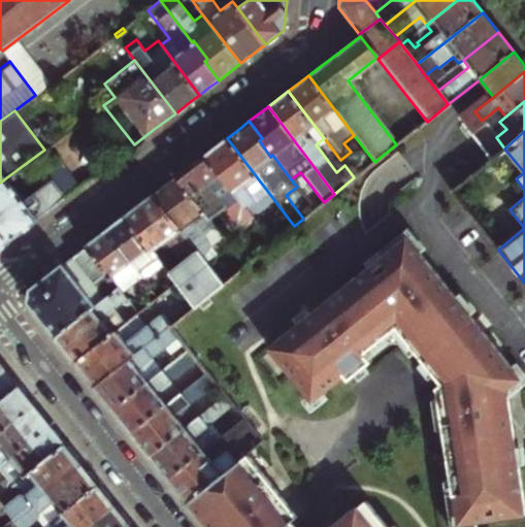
[(274,200),(227,138),(218,144),(203,156),(252,219),(274,200)]
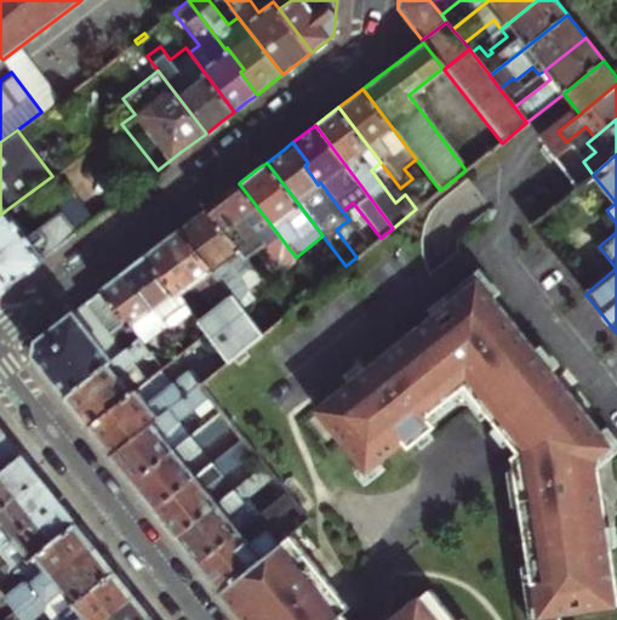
[(296,257),(239,183),(226,194),(206,209),(245,259),(260,248),(274,266),(281,268),(296,257)]
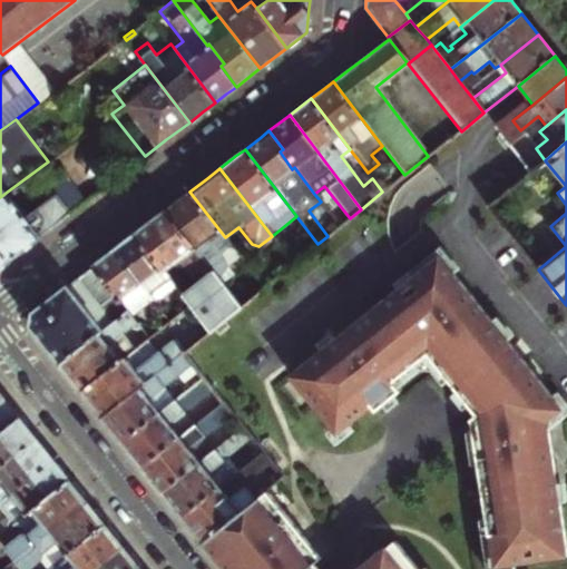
[(6,193),(0,197),(0,266),(38,237),(85,203),(65,177),(50,188),(54,194),(25,216),(6,193)]
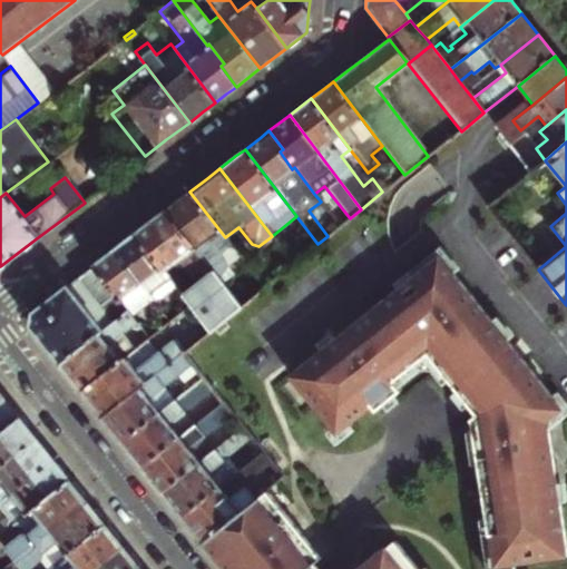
[(225,237),(189,192),(178,199),(165,211),(216,276),(224,264),(215,253),(228,243),(225,237)]
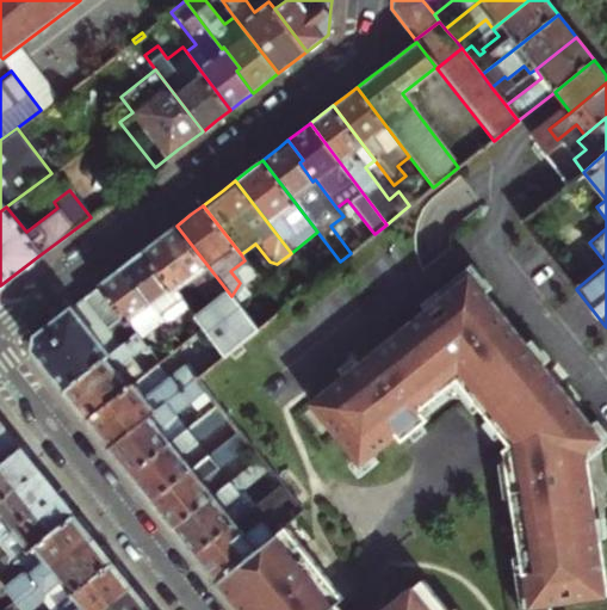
[(231,296),(177,226),(162,235),(143,251),(179,299),(200,283),(214,301),(193,316),(223,355),(256,328),(231,296)]
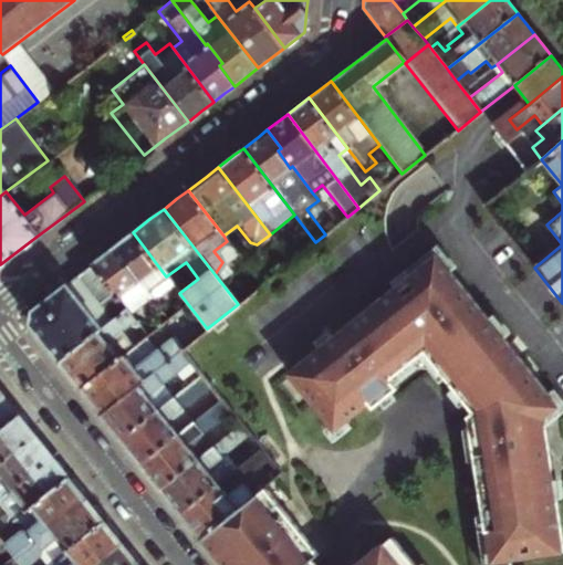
[(166,276),(133,232),(124,239),(114,247),(126,263),(123,267),(135,282),(137,281),(148,296),(152,301),(173,284),(166,276)]
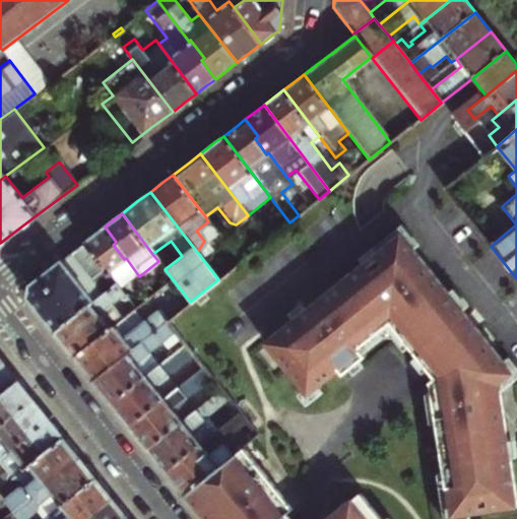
[(441,492),(446,518),(472,518),(472,516),(516,507),(516,490),(510,457),(516,455),(514,439),(507,440),(497,392),(516,376),(516,371),(505,357),(500,361),(459,310),(464,306),(450,287),(444,292),(409,249),(415,245),(398,223),(356,258),(360,263),(303,310),(298,304),(284,314),(289,320),(261,342),(300,390),(295,394),(304,405),(319,393),(314,388),(335,371),(338,375),(345,369),(350,374),(360,367),(356,362),(362,357),(360,353),(380,336),(390,338),(395,344),(400,350),(405,346),(413,355),(408,360),(419,374),(425,370),(431,378),(426,381),(430,387),(421,394),(425,412),(428,428),(435,426),(444,475),(438,476),(441,492)]
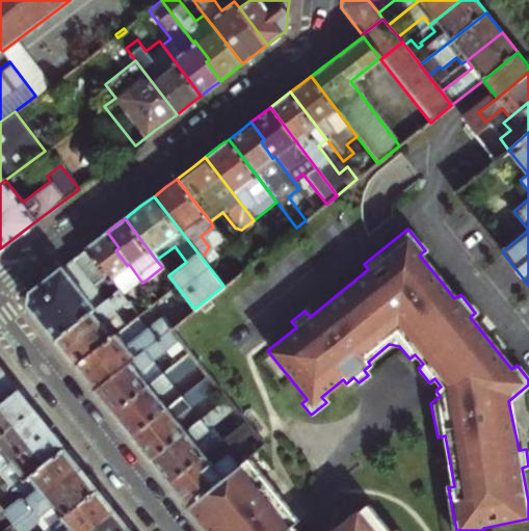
[(118,247),(107,232),(97,239),(85,248),(117,290),(133,279),(135,283),(139,279),(129,264),(127,265),(115,250),(118,247)]
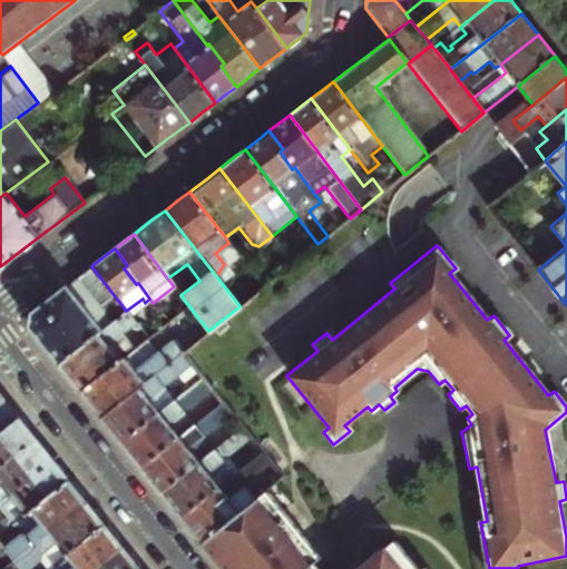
[(126,311),(91,266),(30,312),(28,324),(48,350),(58,364),(126,311)]
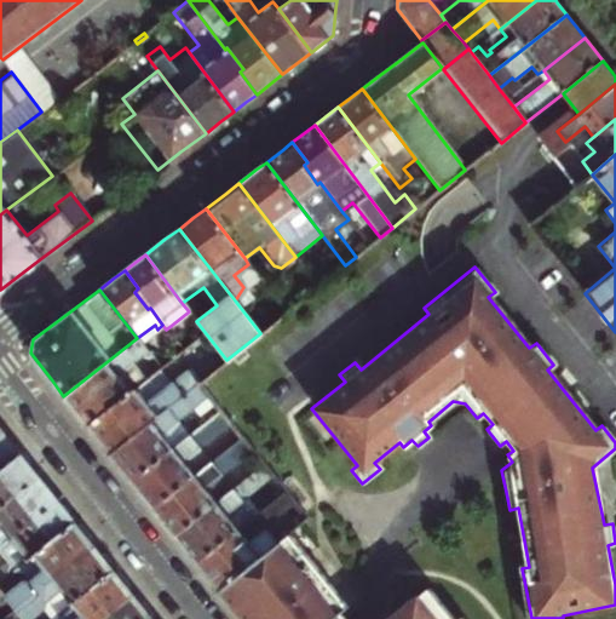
[(147,350),(137,338),(63,396),(75,411),(87,425),(134,388),(144,379),(131,362),(147,350)]
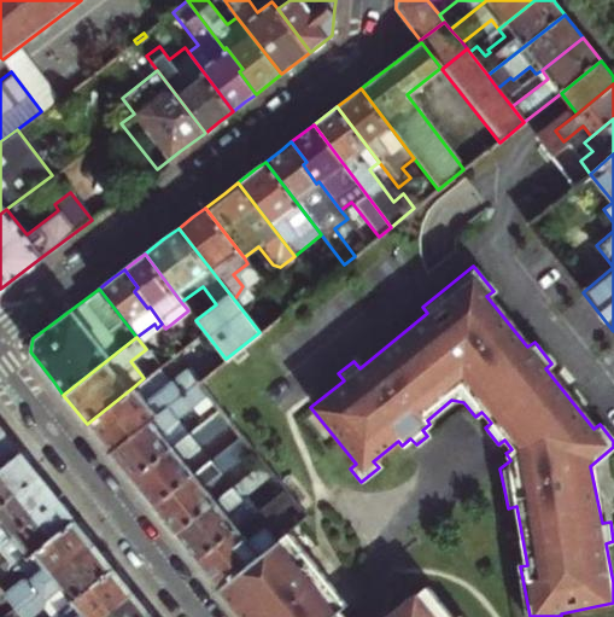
[(145,400),(134,386),(87,424),(100,440),(110,452),(197,383),(198,380),(187,366),(145,400)]
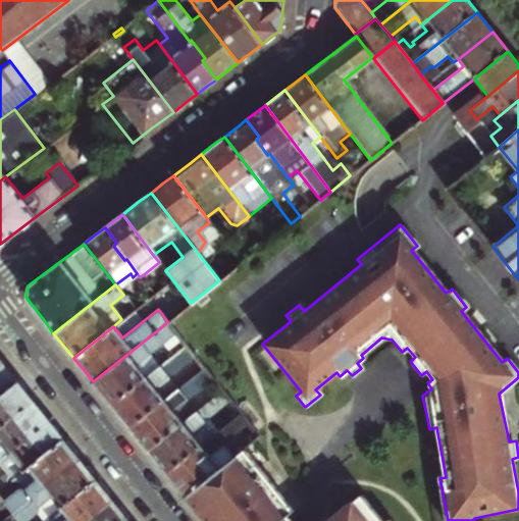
[(166,323),(93,381),(103,395),(110,404),(157,367),(148,354),(174,333),(166,323)]
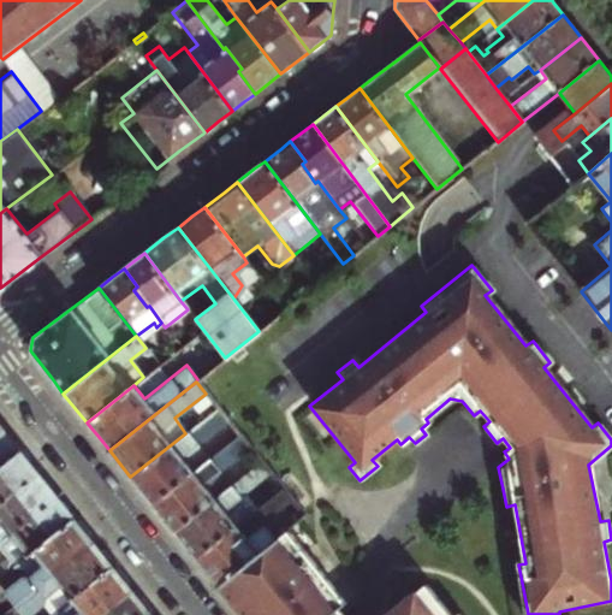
[(217,408),(185,433),(130,477),(143,492),(153,504),(208,460),(196,445),(226,421),(217,408)]
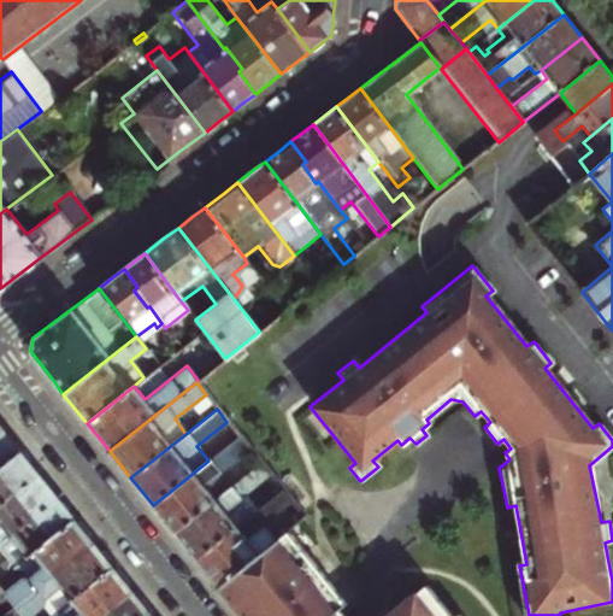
[(0,468),(21,452),(0,428),(0,468)]
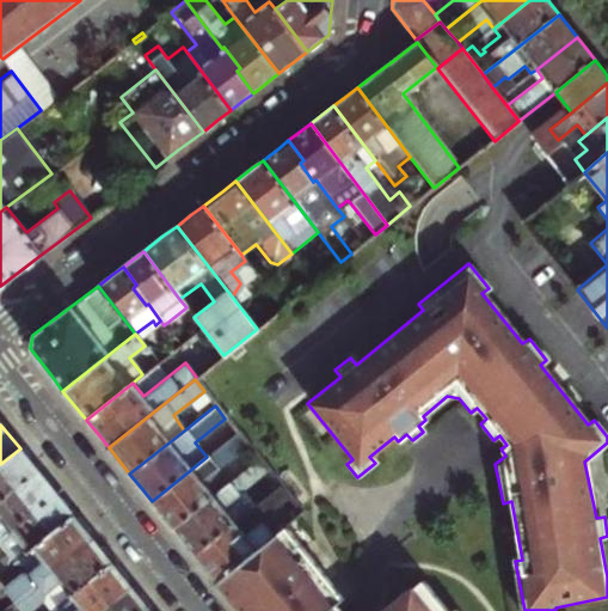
[(237,433),(207,457),(152,501),(163,515),(172,529),(228,484),(216,470),(246,445),(237,433)]
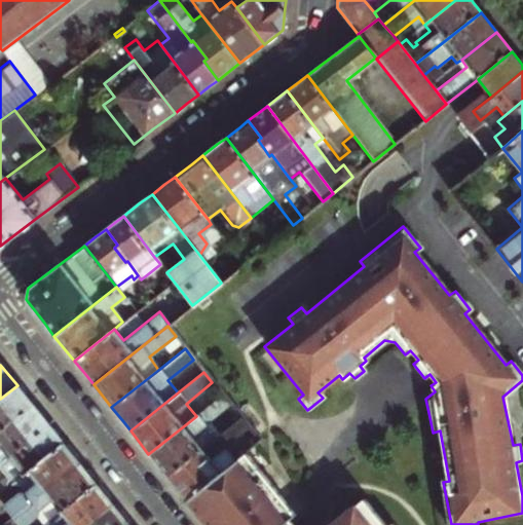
[(25,395),(17,385),(0,399),(0,429),(32,404),(25,395)]
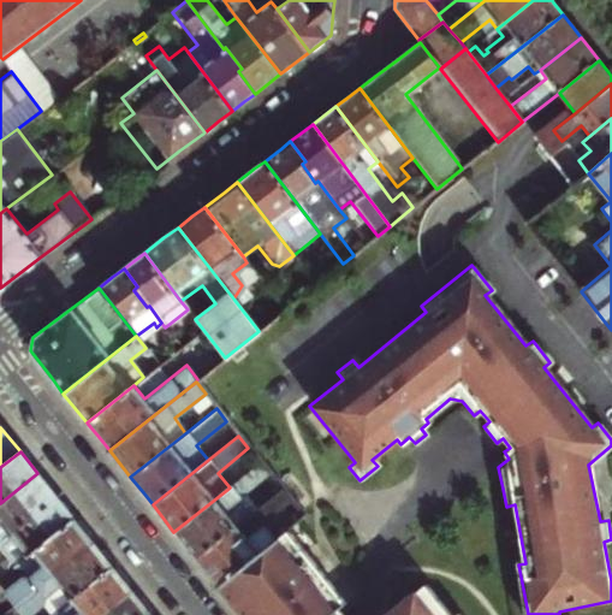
[(259,463),(230,488),(173,532),(185,547),(196,559),(251,514),(239,500),(268,475),(259,463)]
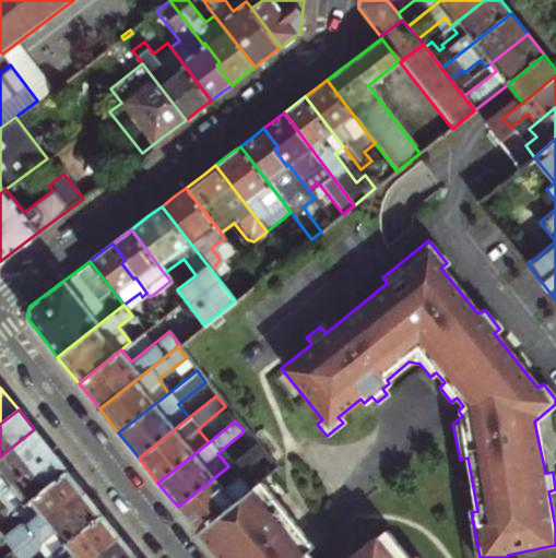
[(43,440),(34,429),(0,456),(0,490),(50,450),(43,440)]
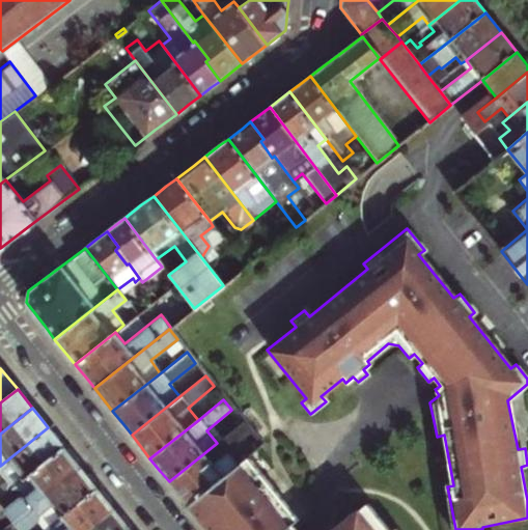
[(242,422),(217,443),(169,481),(177,493),(186,503),(233,466),(224,453),(250,433),(242,422)]
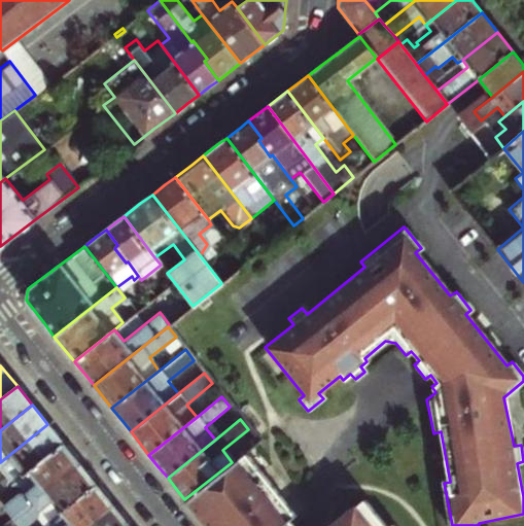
[(55,432),(47,424),(0,462),(0,469),(4,476),(0,479),(0,493),(15,481),(63,443),(55,432)]
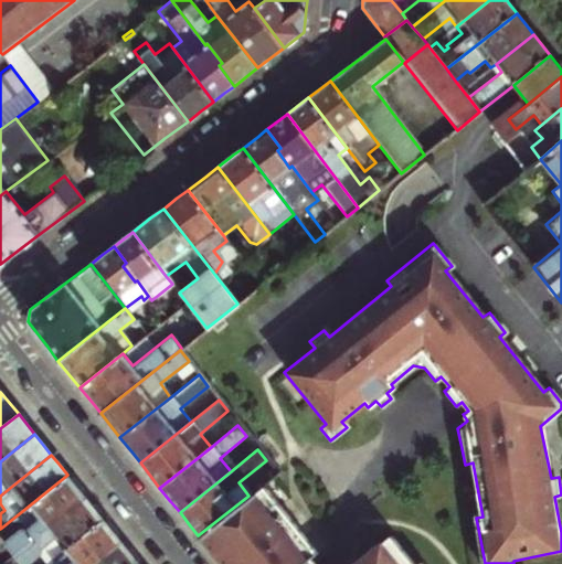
[(77,487),(67,475),(17,515),(28,529),(20,529),(3,543),(13,555),(85,497),(77,487)]
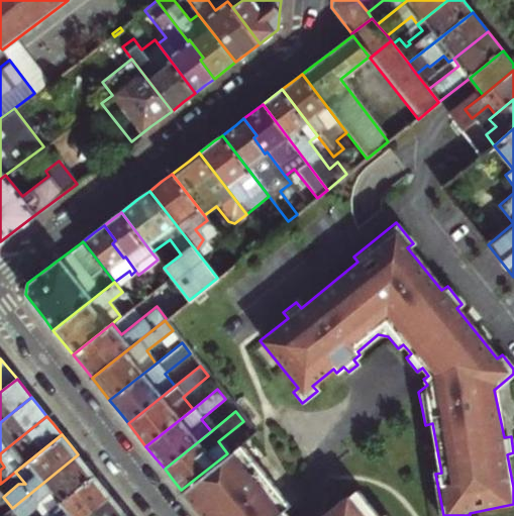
[(227,453),(181,490),(201,515),(274,515),(281,511),(287,506),(238,444),(227,453)]
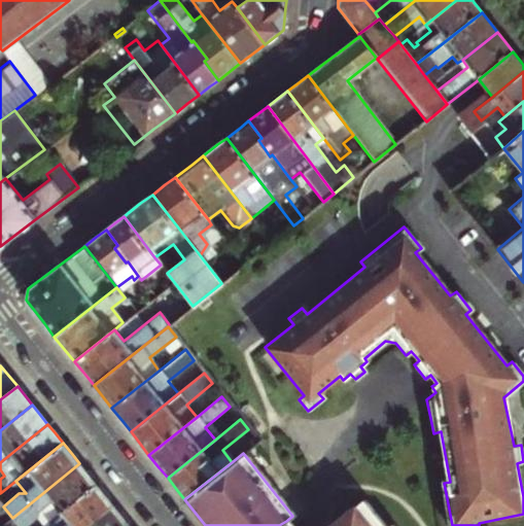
[(89,474),(79,463),(12,518),(19,525),(25,525),(37,517),(39,511),(48,523),(97,485),(89,474)]
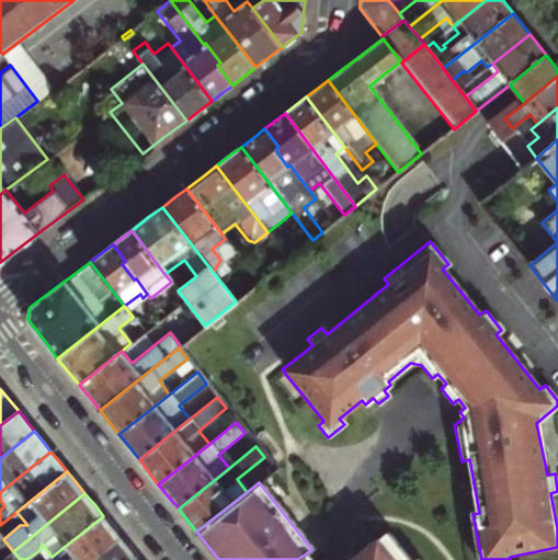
[(110,525),(103,516),(52,557),(54,559),(91,559),(120,537),(110,525)]
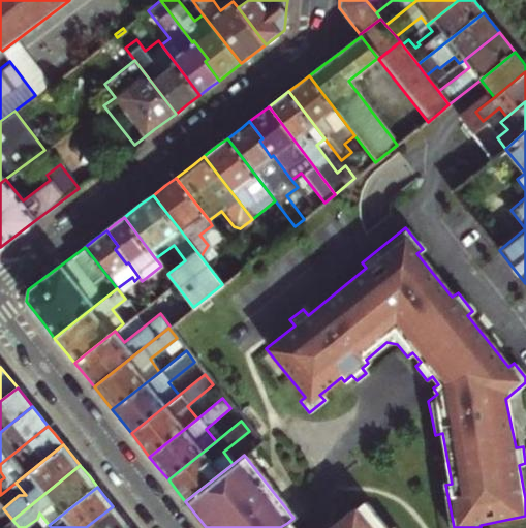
[(381,527),(362,502),(330,527),(381,527)]
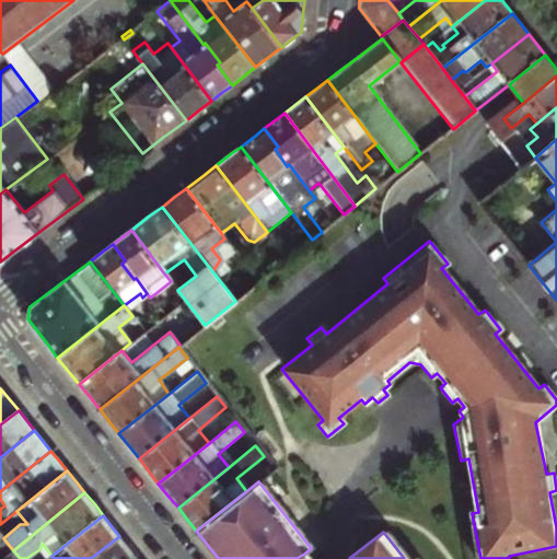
[(128,547),(119,536),(91,558),(136,558),(137,558),(128,547)]
